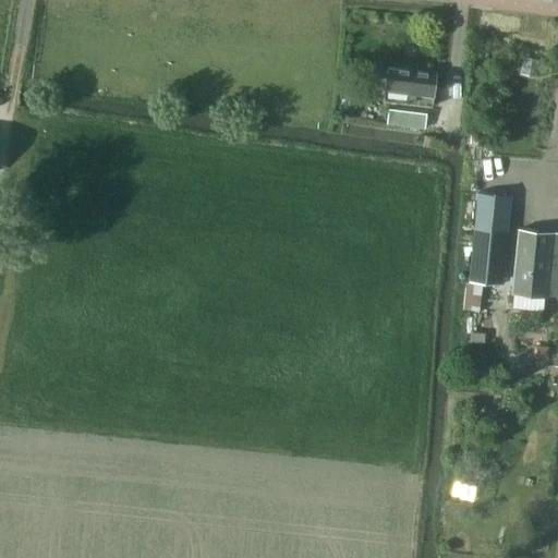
[(386,100),(434,106),(438,70),(390,64),(386,100)]
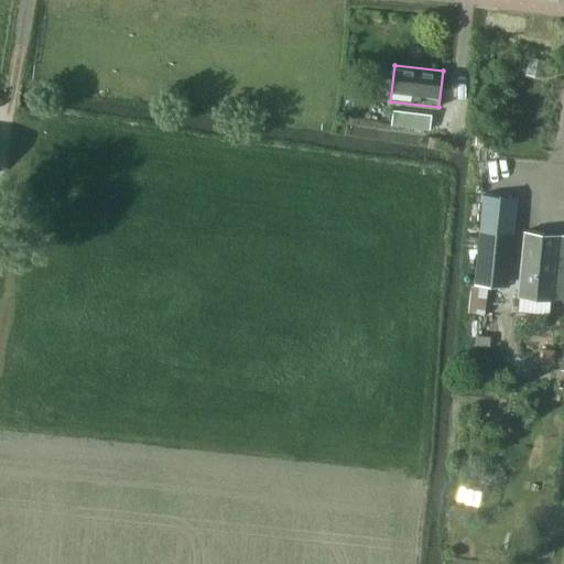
[(393,123),(432,128),(434,114),(394,108),(393,123)]
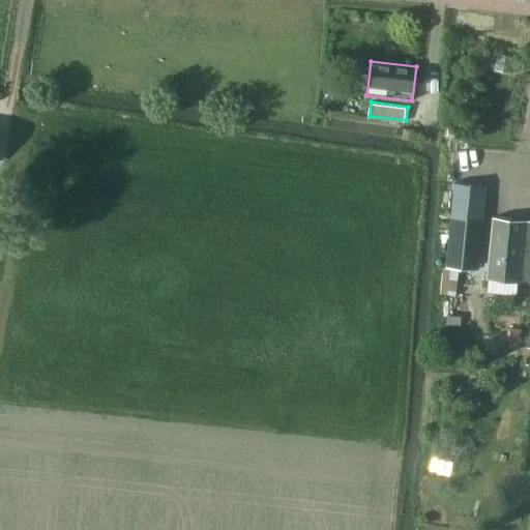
[(451,216),(446,266),(475,269),(480,219),(451,216)]
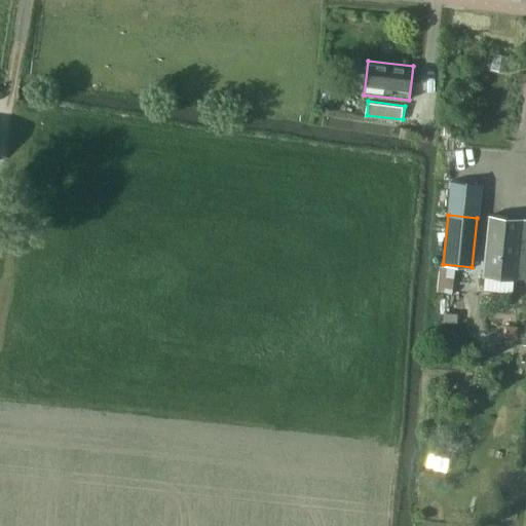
[(490,215),(489,216),(484,275),(518,278),(519,276),(525,276),(525,218),(524,219),(524,218),(490,215)]
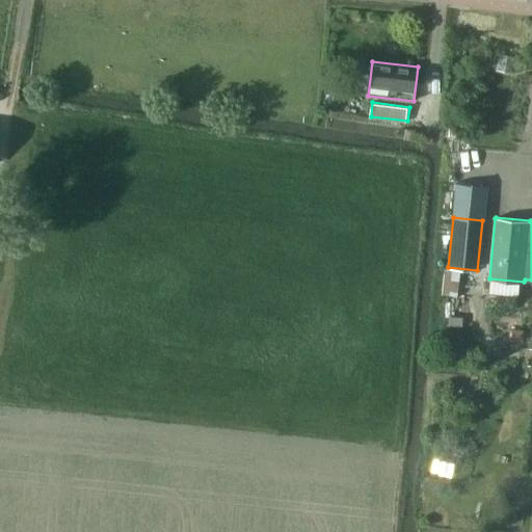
[(445,268),(442,294),(457,295),(459,270),(445,268)]
